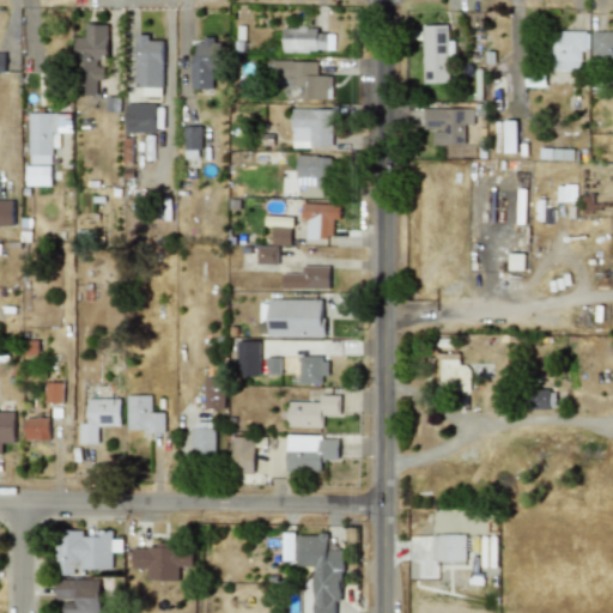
[(107,23),(85,23),(85,36),(77,36),(77,95),(96,95),(96,79),(104,79),(104,62),(107,62),(107,23)]
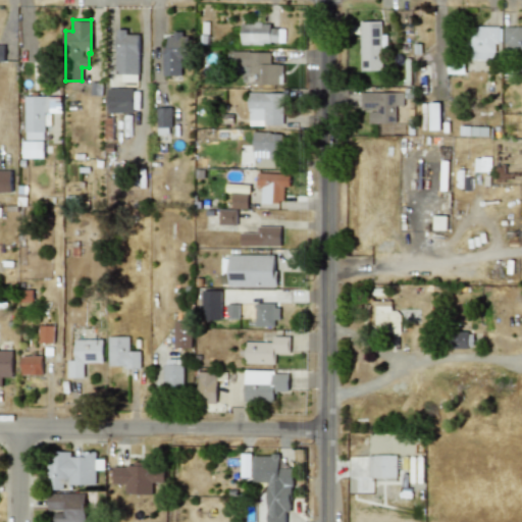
[(381,20),(359,21),(360,70),(383,70),(383,34),(381,34),(381,20)]
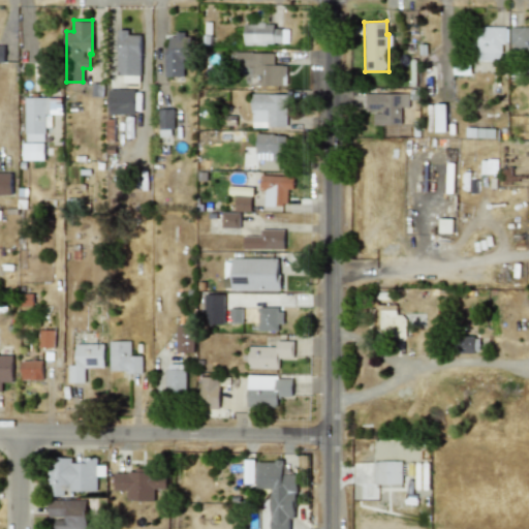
[(243,43),(280,44),(281,24),(244,24),(243,43)]
